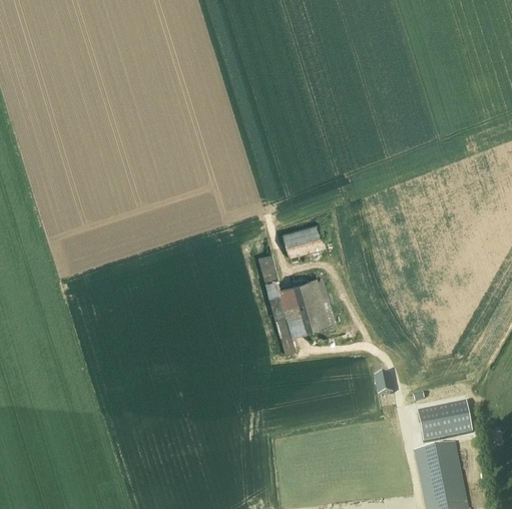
[(282,229),(288,253),(325,243),(318,219),(282,229)]
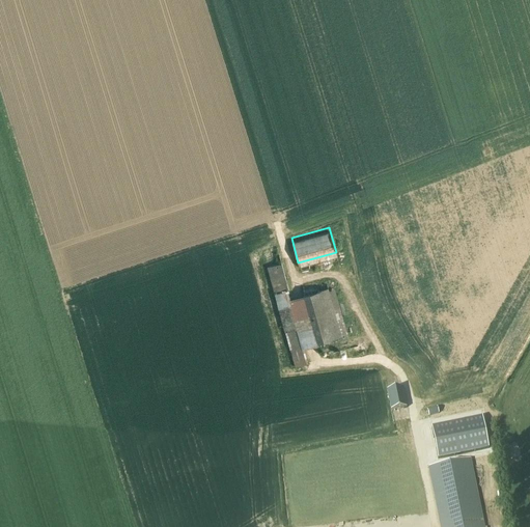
[(266,264),(294,362),(306,359),(302,344),(315,340),(319,353),(350,344),(333,284),(328,286),(325,276),(288,286),(281,258),(266,264)]
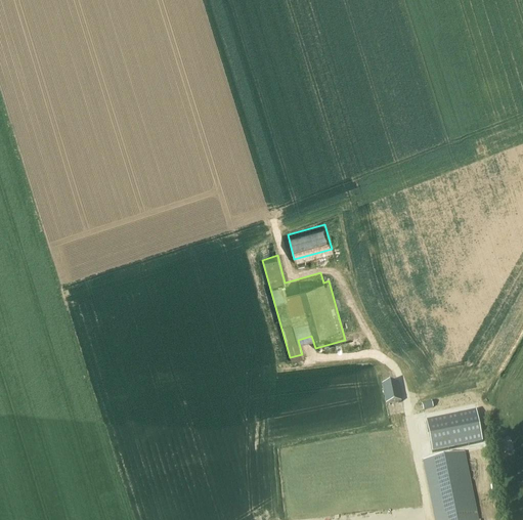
[(400,399),(396,379),(380,382),(383,402),(400,399)]
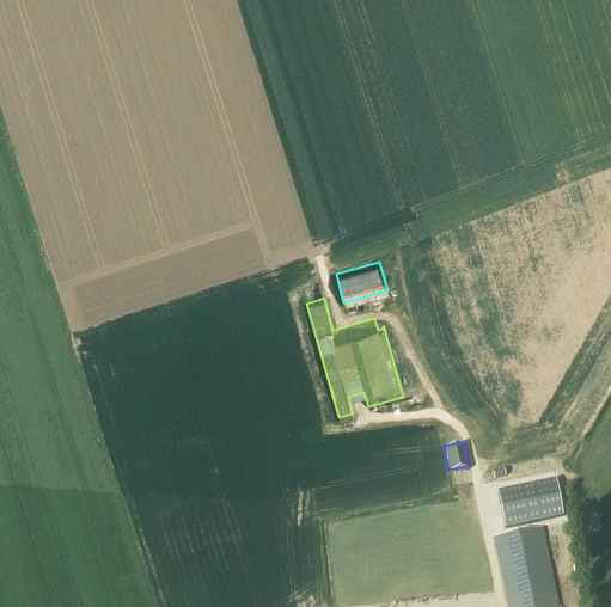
[(490,468),(493,476),(505,473),(502,466),(490,468)]
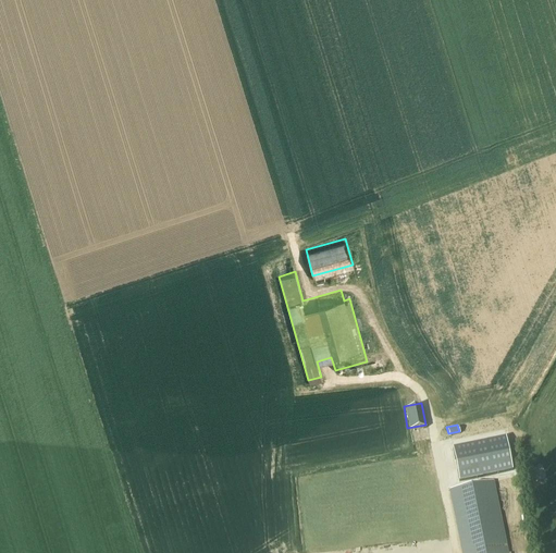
[(511,467),(505,434),(452,444),(458,478),(511,467)]
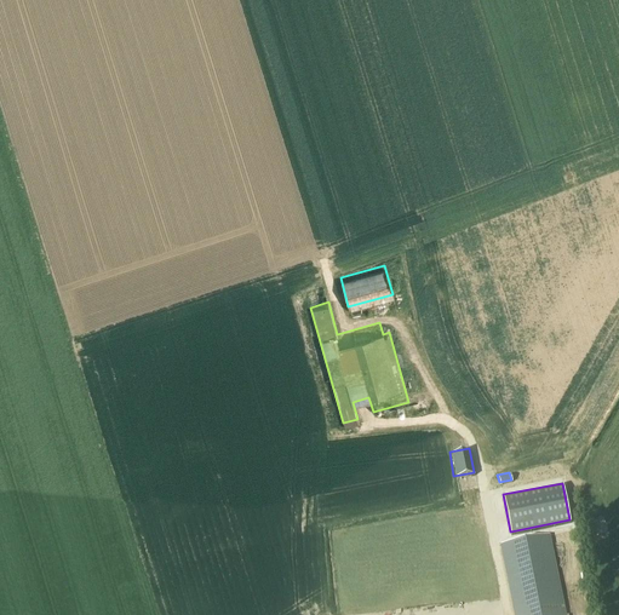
[(498,541),(513,614),(565,614),(560,587),(566,586),(565,579),(557,580),(548,532),(498,541)]
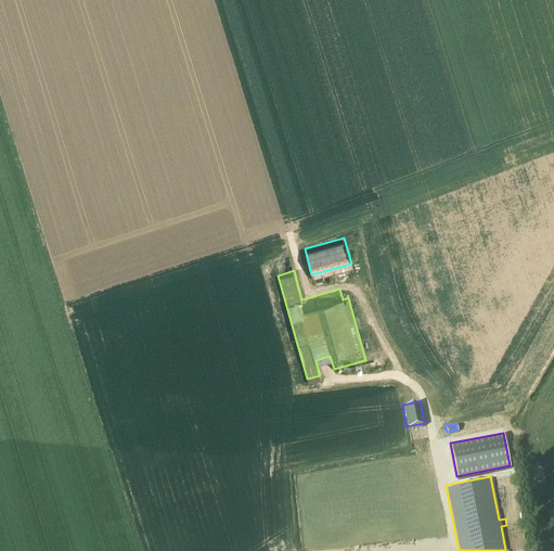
All buildings are outlined.
